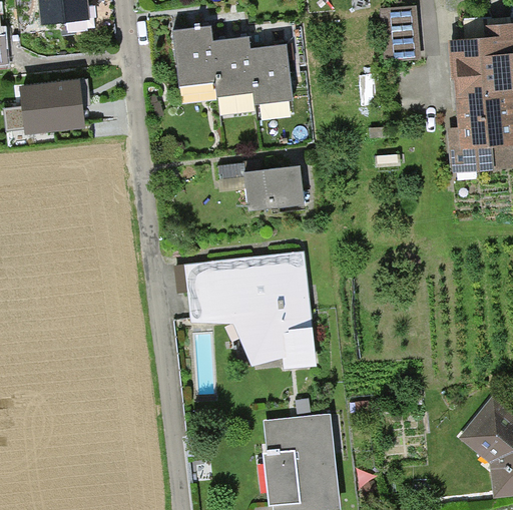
[(32,0),(34,20),(93,15),(91,0),(32,0)]
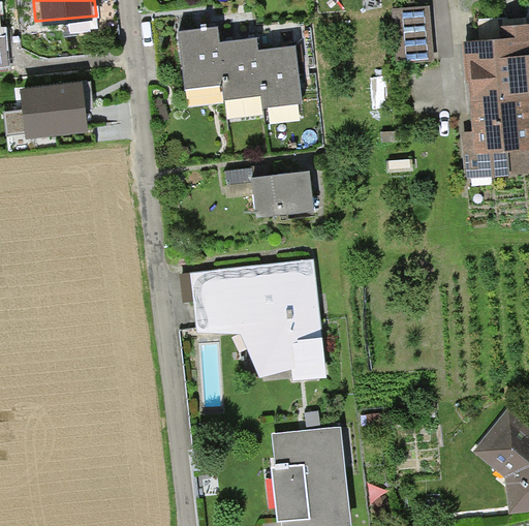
[(435,58),(432,6),(399,8),(403,60),(435,58)]
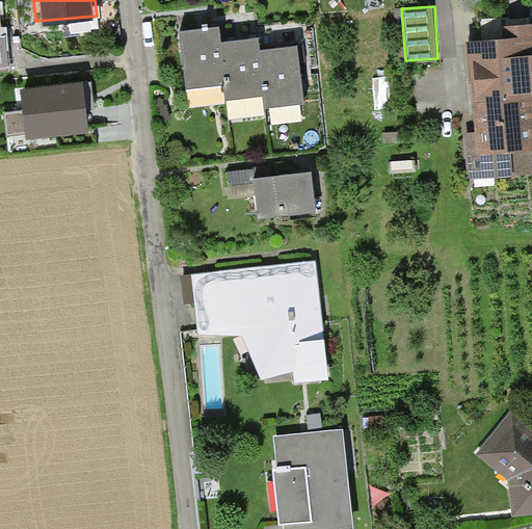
[(506,38),(467,42),(469,80),(472,80),(475,130),(466,131),(469,180),(531,175),(531,24),(505,26),(506,38)]
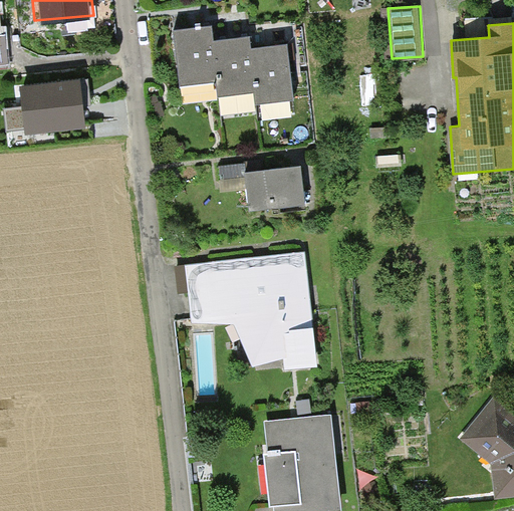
[(195,30),(175,33),(183,85),(220,80),(222,96),(256,91),(257,103),(295,97),(287,43),(269,46),(254,48),(253,38),(233,41),(215,43),(212,27),(195,30)]
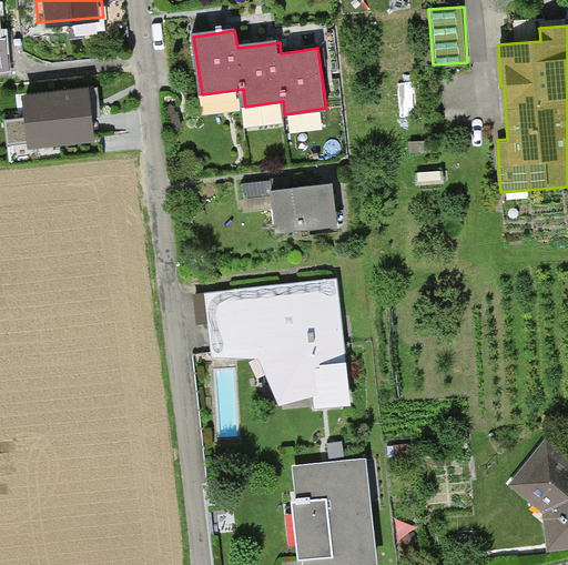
[(85,91),(21,96),(24,142),(79,138),(78,123),(78,115),(87,114),(85,104),(85,91)]
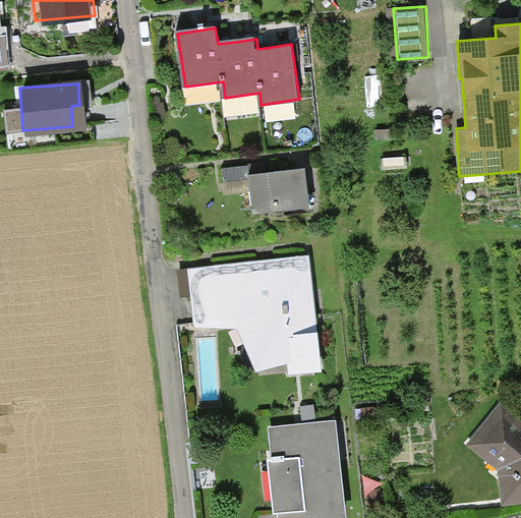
[(223,167),(225,180),(249,177),(253,215),(309,208),(304,166),(248,172),(247,164),(223,167)]
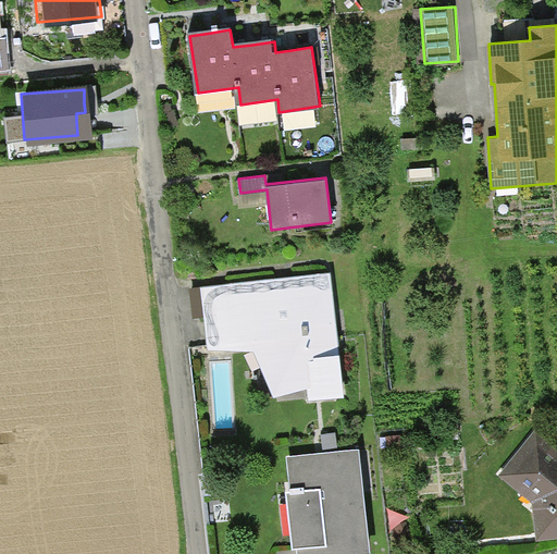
[(329,272),(200,285),(208,343),(209,347),(254,349),(274,397),(309,384),(309,398),(343,393),(329,272)]
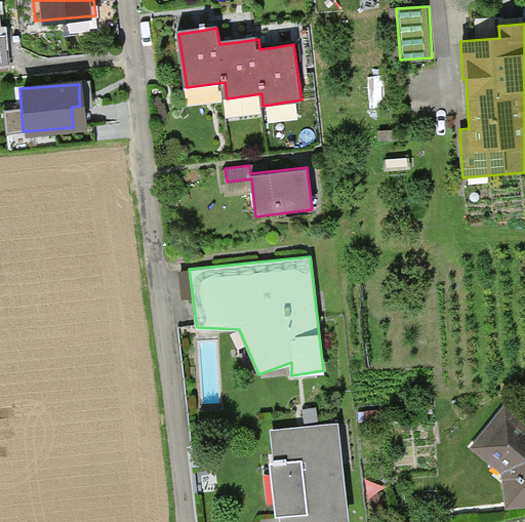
[(524,418),(505,404),(473,447),(501,468),(505,507),(524,505),(524,418)]
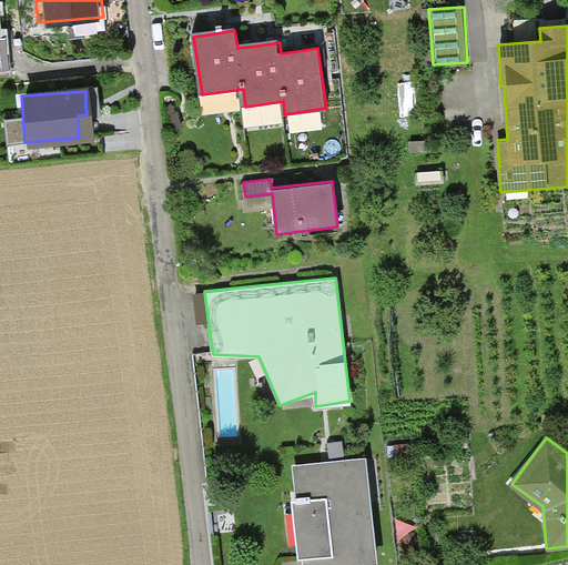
[(357,564),(376,564),(367,457),(294,464),(297,500),(294,500),(298,558),(302,556),(302,564),(357,564)]
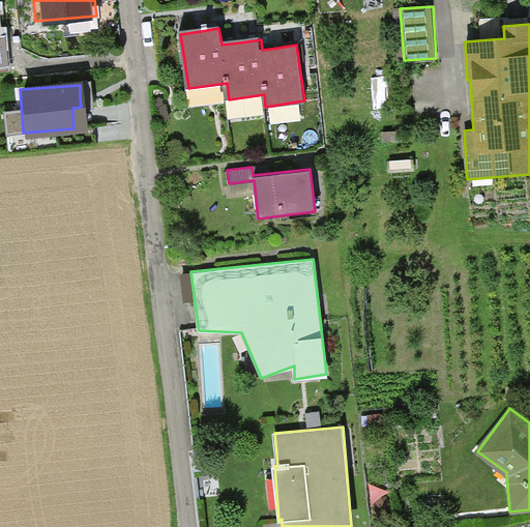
All buildings are outlined.
